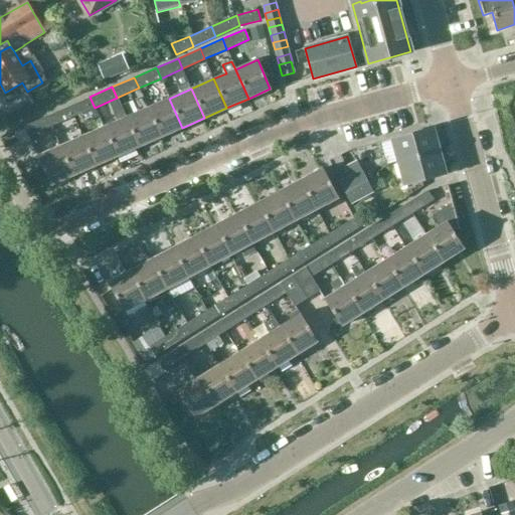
[(95,108),(90,97),(67,107),(72,117),(95,108)]
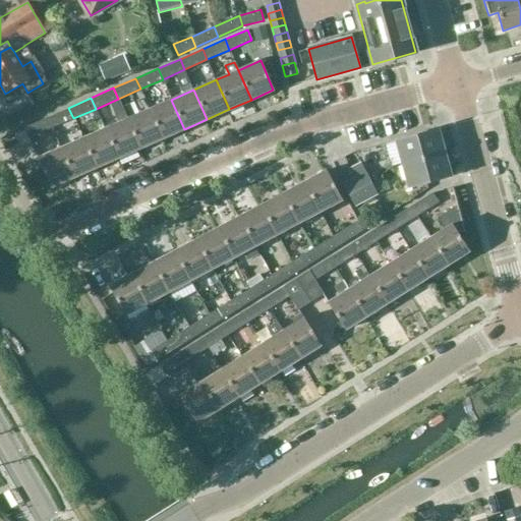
[(184,129),(171,100),(149,109),(162,138),(184,129)]
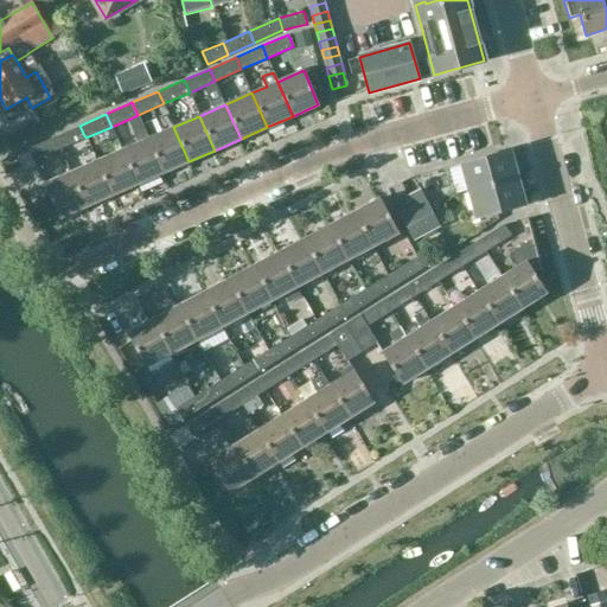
[(85,138),(80,126),(55,136),(59,149),(85,138)]
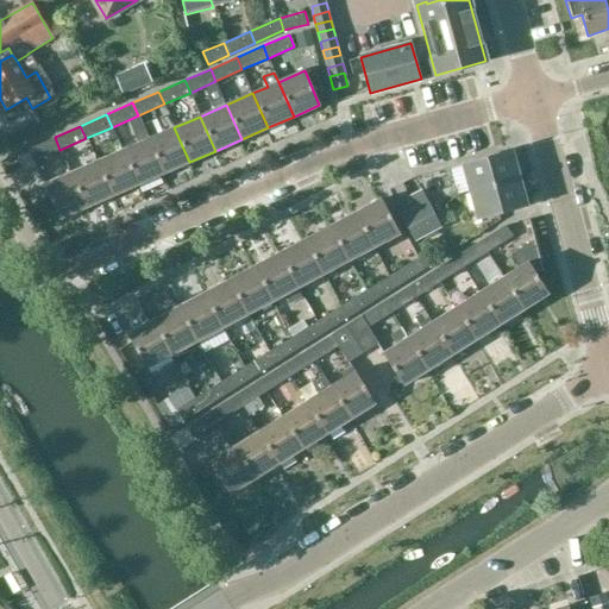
[(189,162),(174,127),(149,139),(163,174),(189,162)]
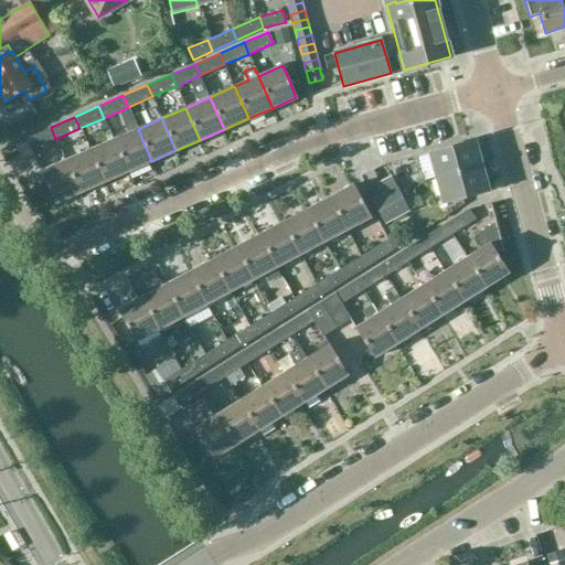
[(51,127),(25,138),(31,150),(55,139),(51,127)]
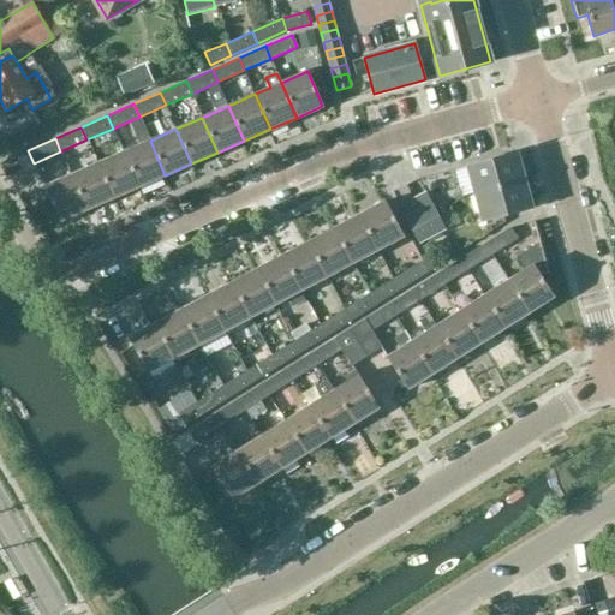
[(165,175),(150,141),(124,151),(138,187),(165,175)]
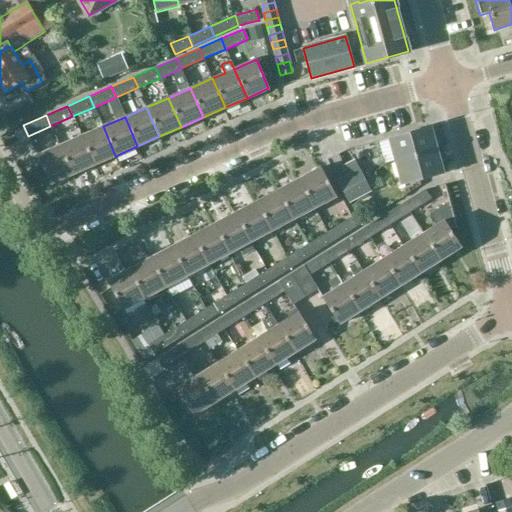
[(115,156),(103,126),(81,136),(94,165),(115,156)]
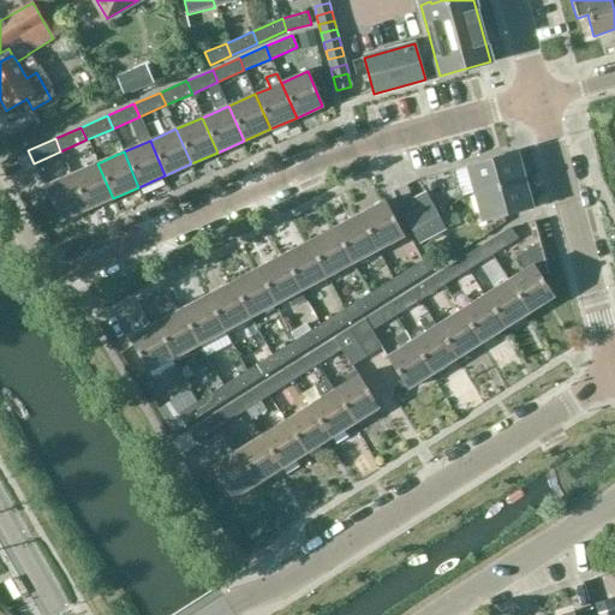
[(524,183),(517,155),(466,168),(473,196),(524,183)]
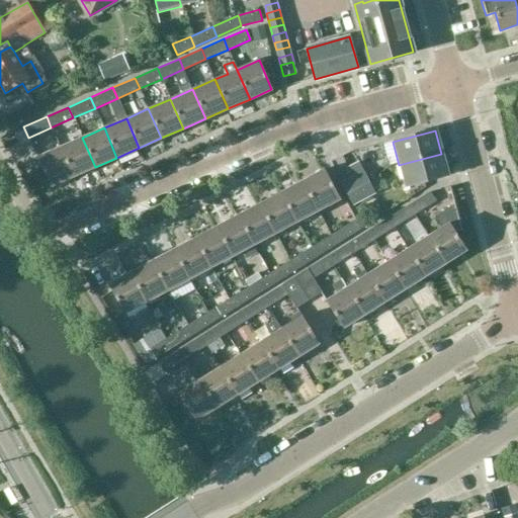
[(95,167),(82,138),(60,148),(73,177),(95,167)]
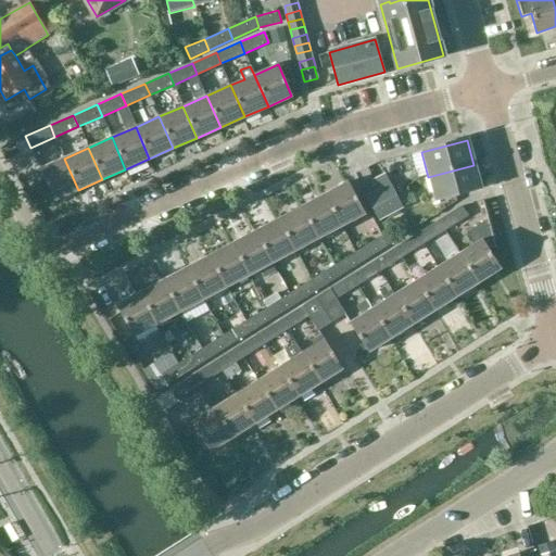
[(78,190),(64,159),(40,168),(54,200),(78,190)]
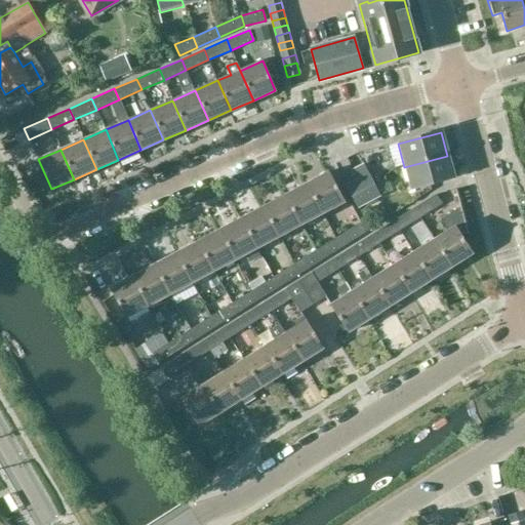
[(453,179),(447,156),(404,167),(410,191),(453,179)]
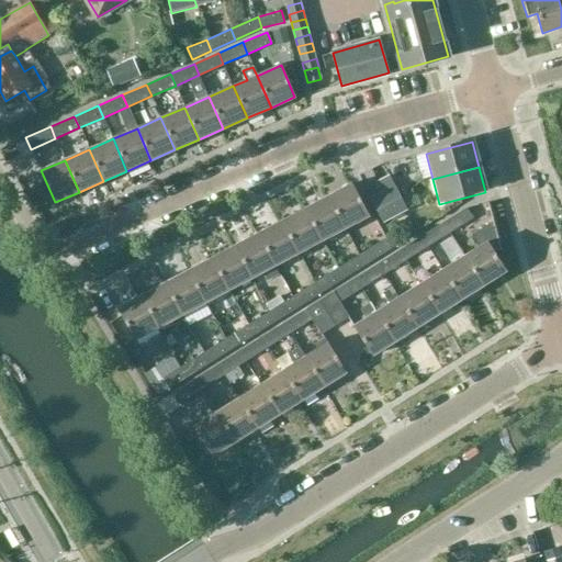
[(352,183),(329,197),(346,227),(369,215),(352,183)]
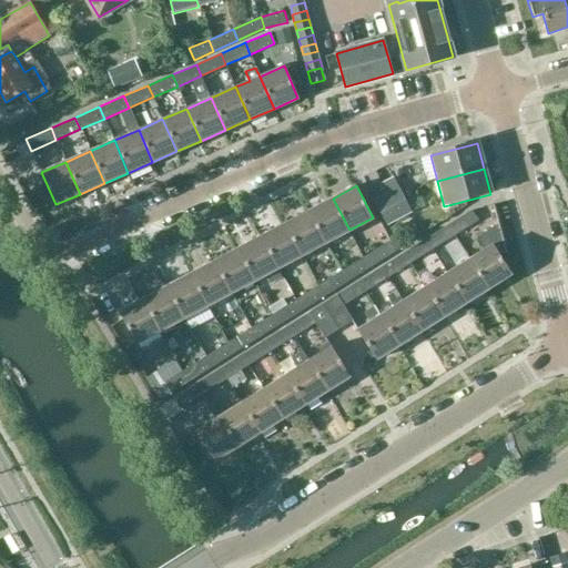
[(399,189),(387,195),(401,221),(413,214),(399,189)]
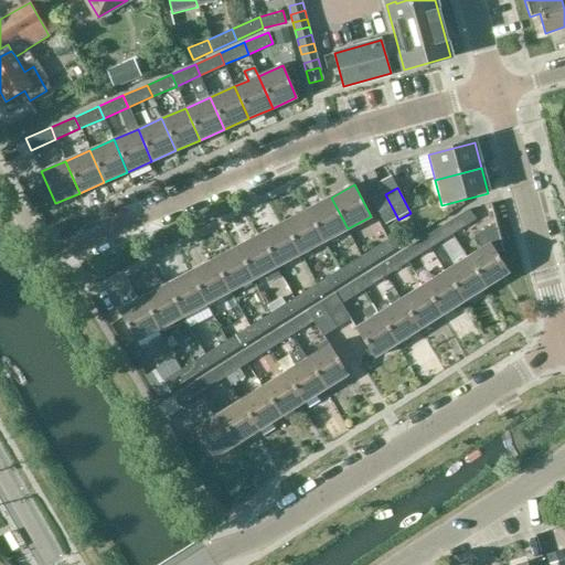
[(373,200),(381,213),(387,225),(398,220),(385,194),(373,200)]
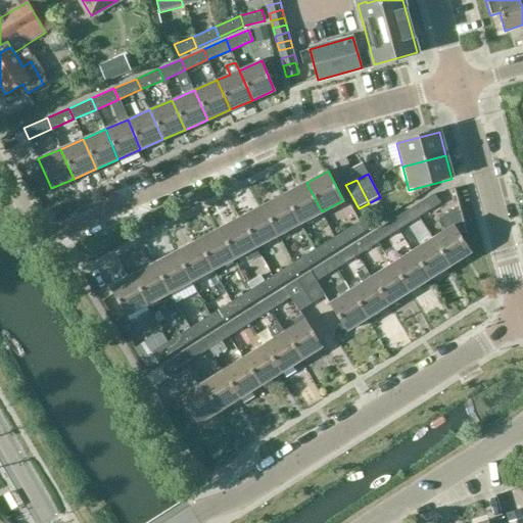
[(322,211),(306,183),(284,194),(300,224),(322,211)]
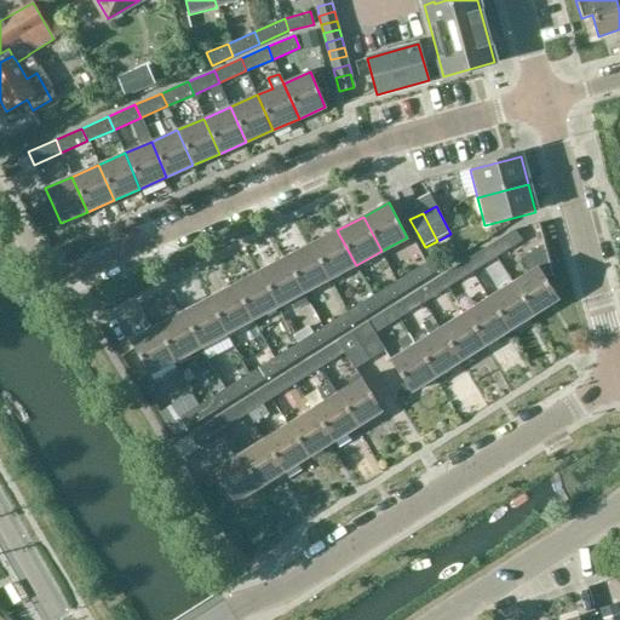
[(356,265),(337,230),(311,244),(329,279),(356,265)]
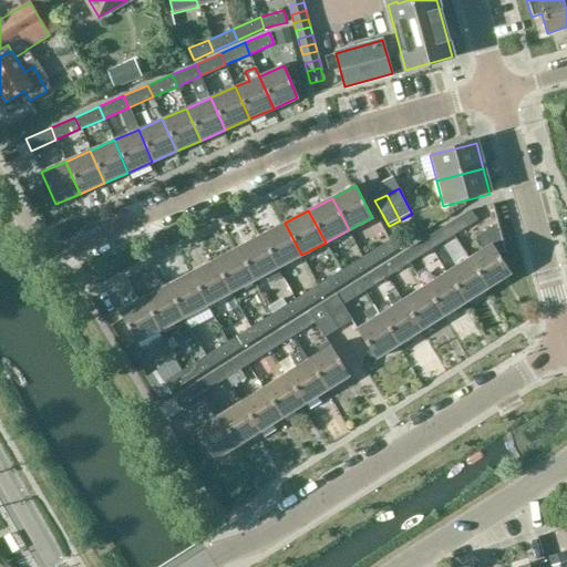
[(471,210),(447,225),(453,234),(476,219),(471,210)]
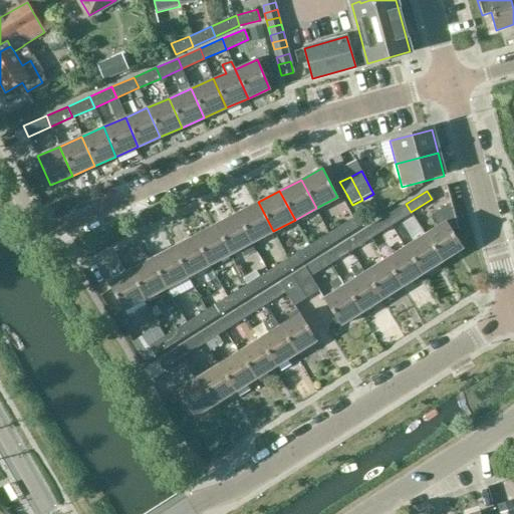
[(273,231),(258,202),(237,214),(252,242),(273,231)]
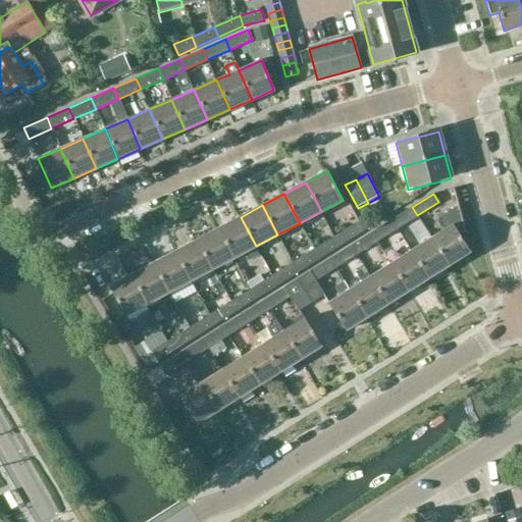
[(457,206),(437,218),(445,229),(431,238),(449,265),(469,252),(459,236),(465,231),(457,206)]
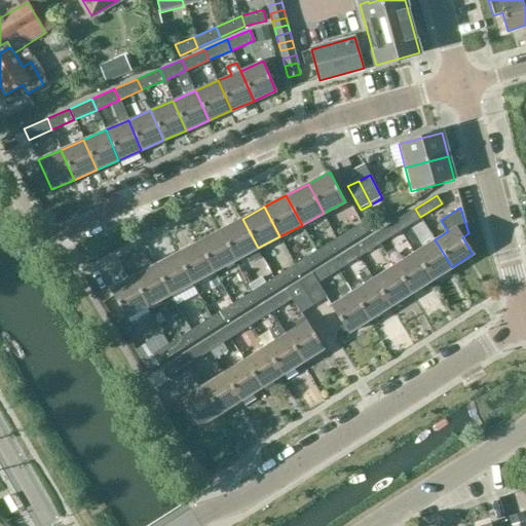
[(420,217),(415,209),(395,222),(400,230),(420,217)]
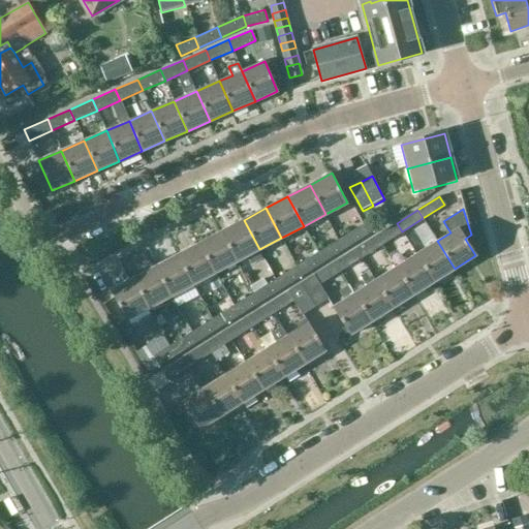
[(238,261),(247,256),(251,265),(262,259),(257,250),(259,249),(244,220),(221,231),(238,261)]
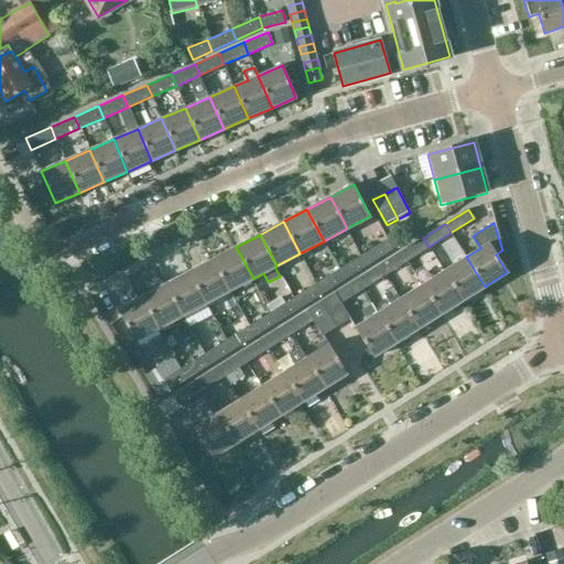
[(429,247),(423,238),(401,251),(407,261),(429,247)]
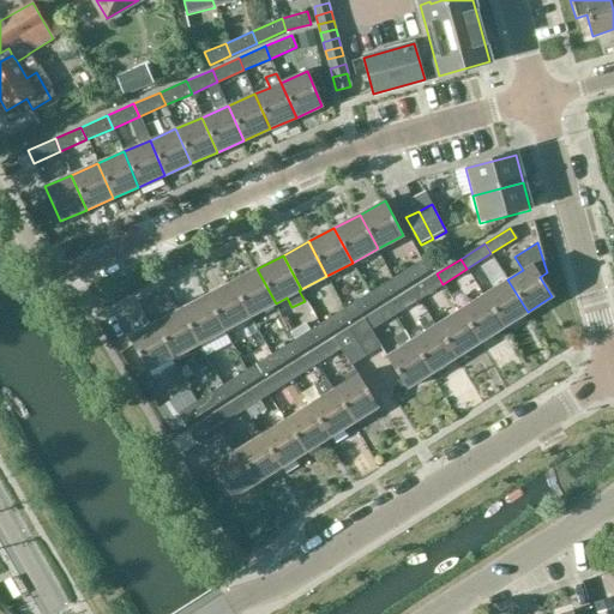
[(421,263),(396,278),(403,288),(427,272),(421,263)]
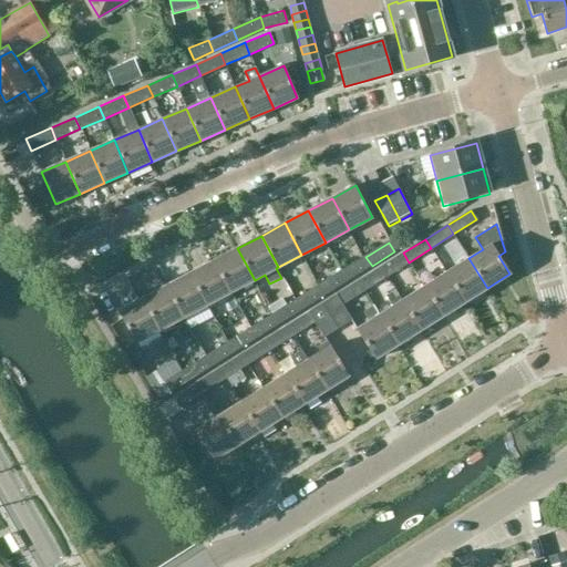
[(237,248),(214,260),(230,292),(255,280),(237,248)]
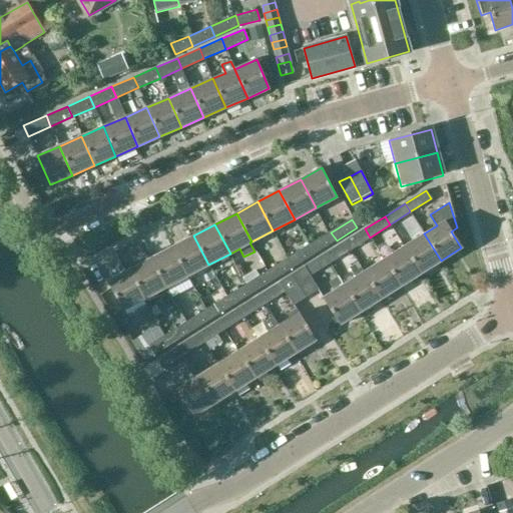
[(370,237),(365,228),(344,241),(350,249),(370,237)]
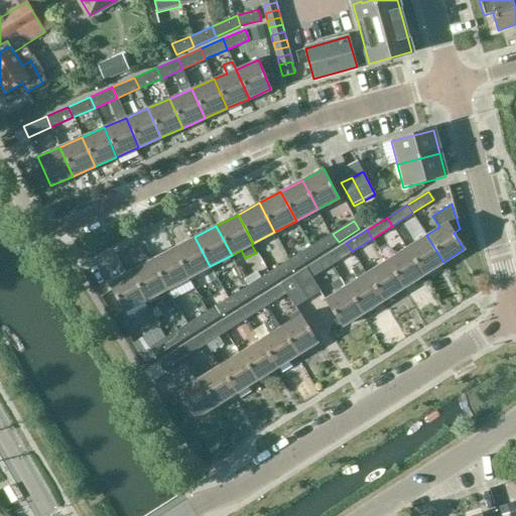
[(339,242),(333,234),(312,246),(317,255),(339,242)]
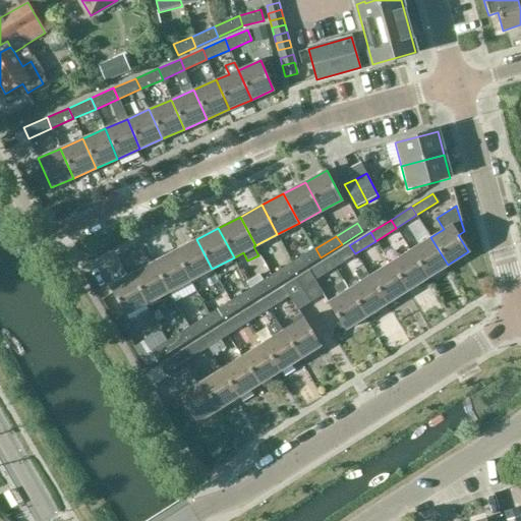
[(430,237),(410,250),(427,278),(448,265),(430,237)]
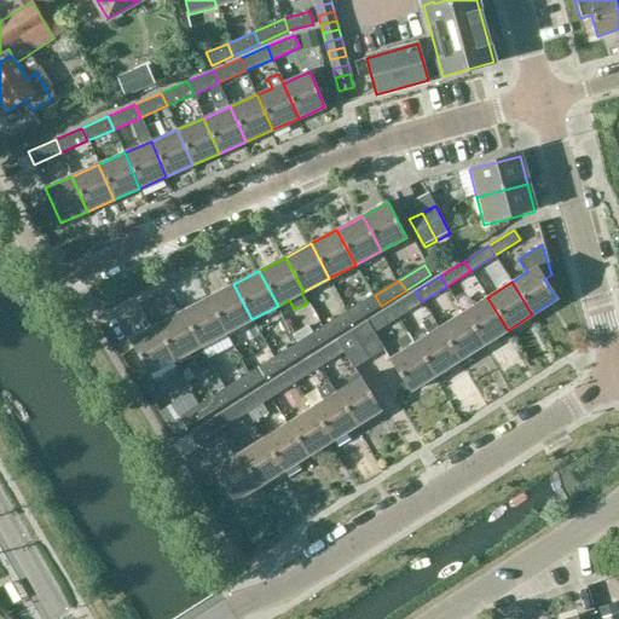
[(252,319),(233,284),(208,299),(226,334),(252,319)]
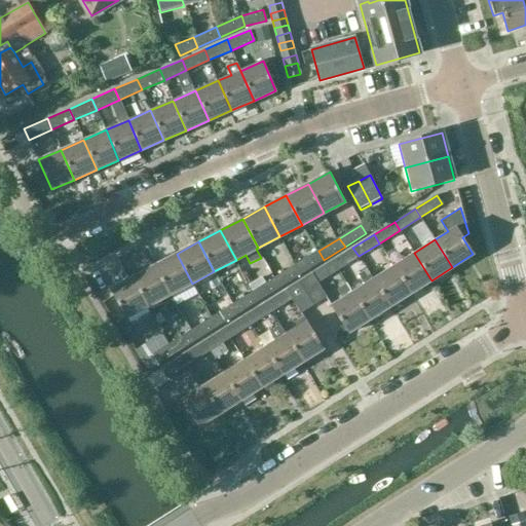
[(359,256),(352,248),(332,261),(337,269),(359,256)]
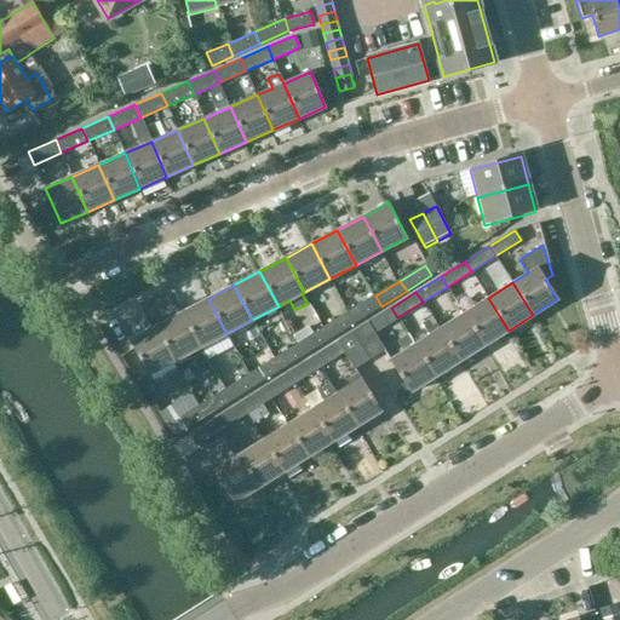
[(382,306),(375,296),(351,311),(357,322),(382,306)]
